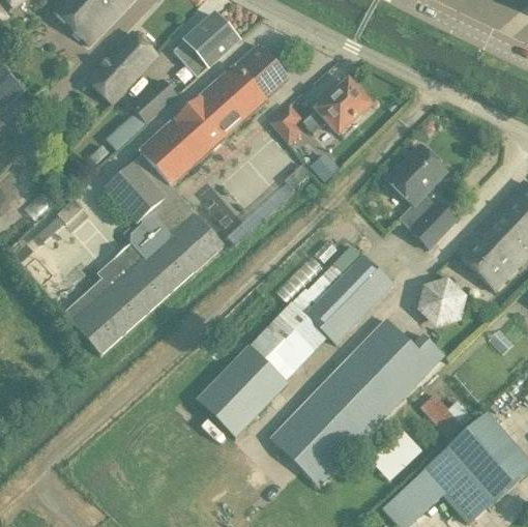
[(89,47),(132,0),(57,0),(49,9),(89,47)]
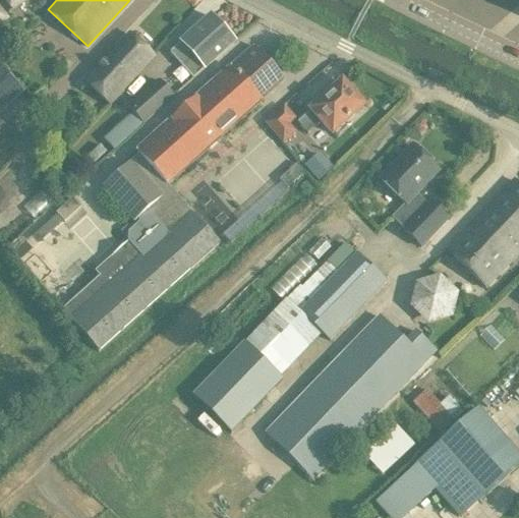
[(0,2),(0,23),(11,14),(0,2)]
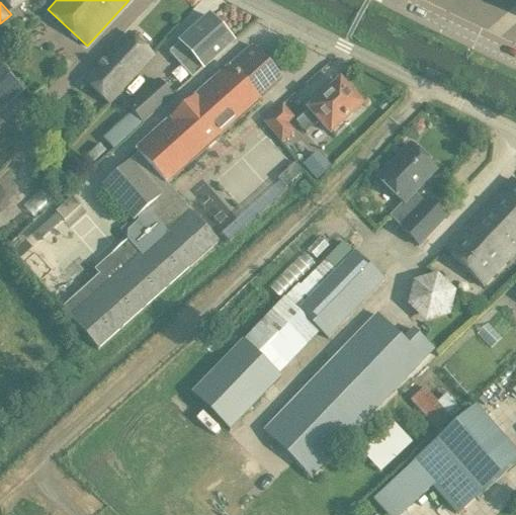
[(196,76),(236,39),(212,14),(173,51),(196,76)]
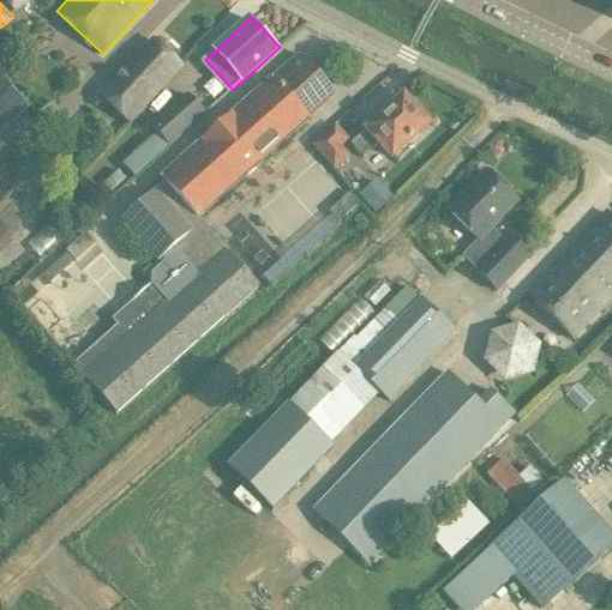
[(131,122),(181,65),(154,40),(102,98),(131,122)]
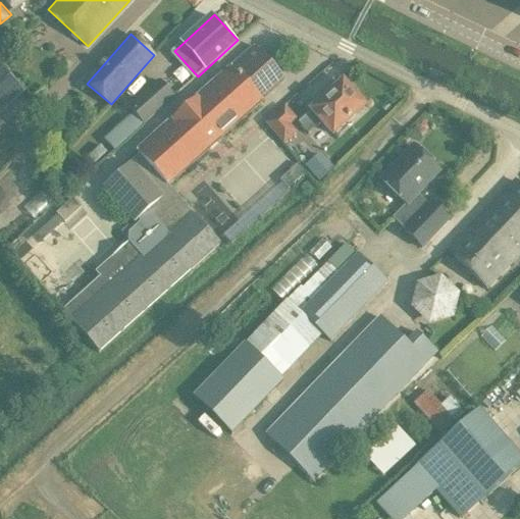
[(131,242),(135,246),(118,260),(122,264),(106,278),(102,274),(63,309),(101,351),(103,349),(102,348),(193,267),(194,268),(221,243),(190,207),(191,207),(169,184),(265,99),(264,98),(287,78),(257,44),(217,81),(215,79),(197,96),(198,97),(175,117),(174,116),(155,134),(156,135),(140,150),(142,153),(111,179),(111,191),(132,215),(143,216),(142,222),(132,232),(131,241),(131,242)]
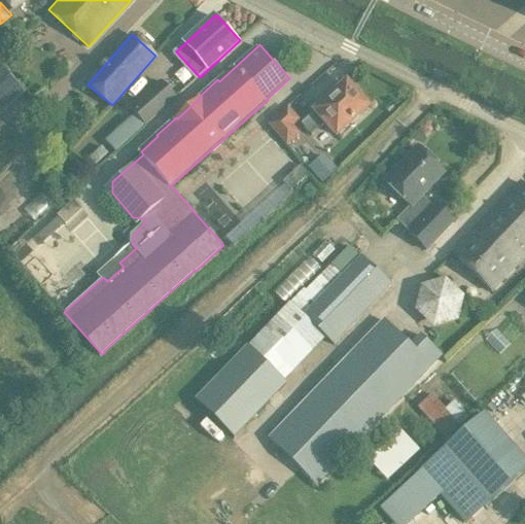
[(164,78),(131,108),(136,112),(106,139),(117,150),(146,125),(178,95),(164,78)]
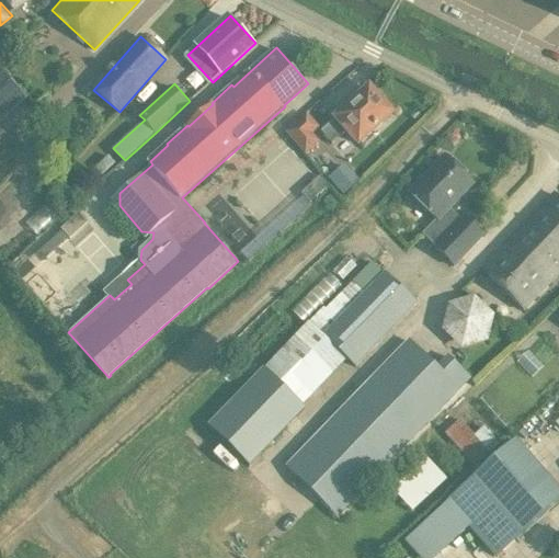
[(360,143),(392,113),(390,111),(392,106),(386,100),(380,100),(371,89),(322,132),(332,143),(348,129),(360,143)]
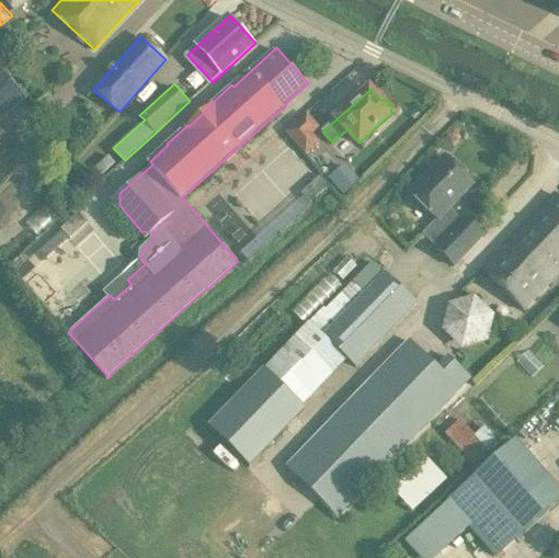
[(320,141),(312,133),(320,126),(308,113),(288,131),(307,152),(320,141)]
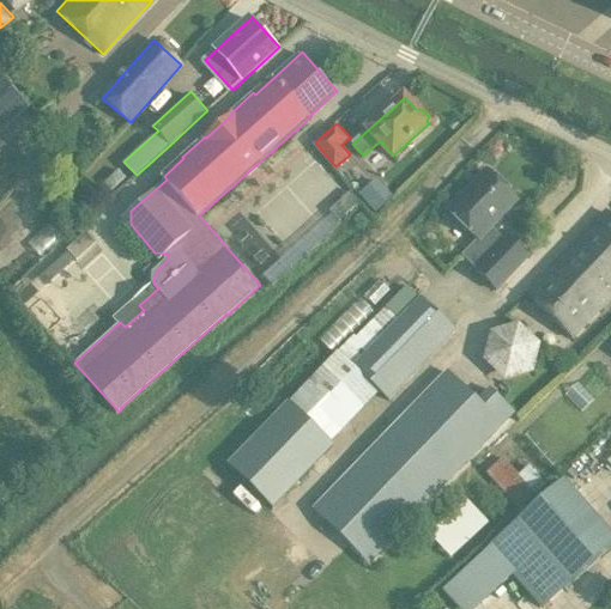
[(0,174),(17,159),(0,140),(0,174)]
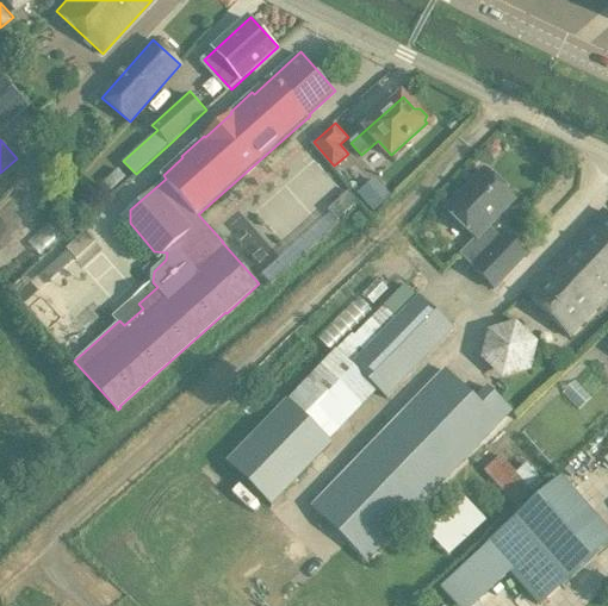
[(496,287),(528,252),(508,233),(503,237),(490,225),(515,198),(485,169),(448,208),(477,236),(461,252),(477,267),(476,268),(496,287)]
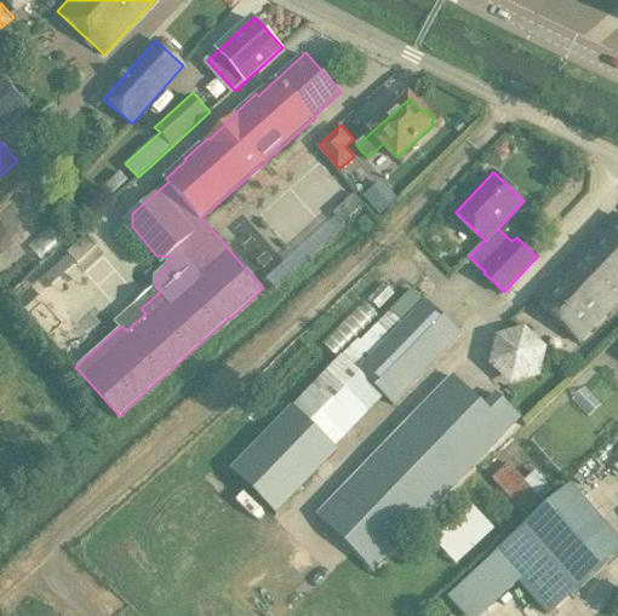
[(387,185),(370,201),(379,212),(398,196),(387,185)]
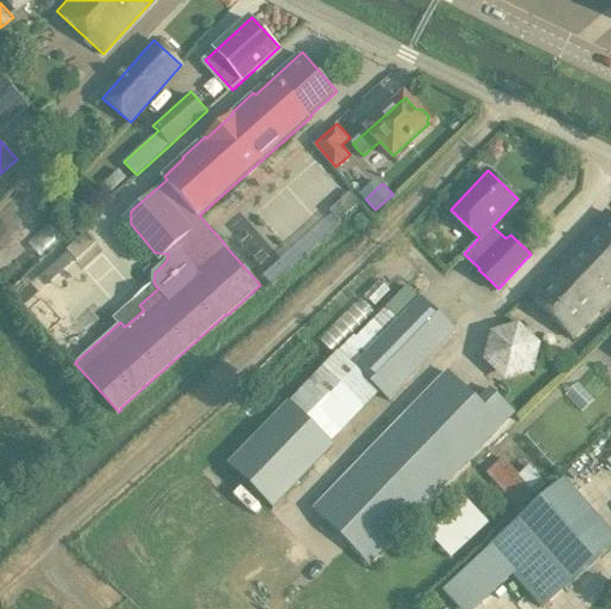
[(352,192),(331,209),(340,220),(361,201),(352,192)]
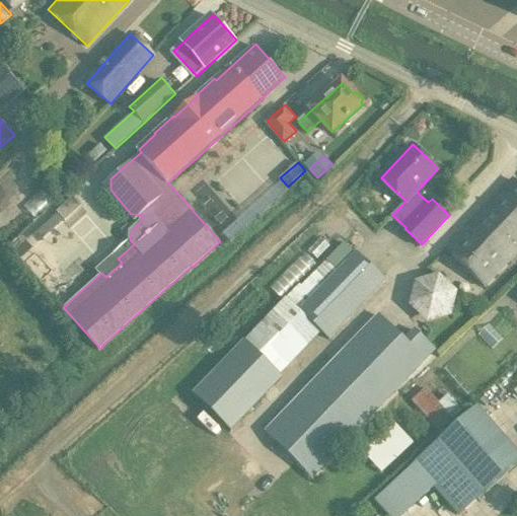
[(486,284),(516,250),(516,179),(515,178),(448,247),(486,284)]
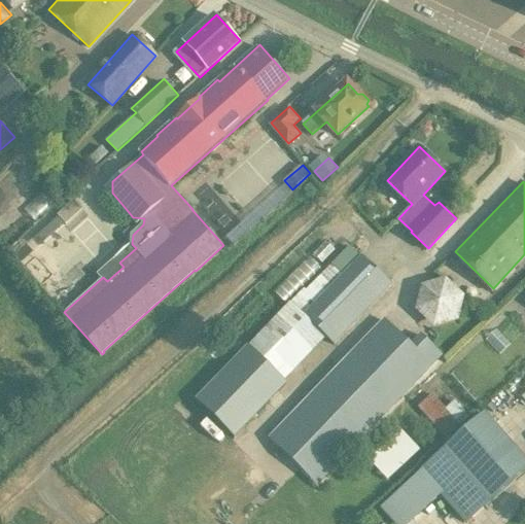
[(294,196),(286,186),(232,236),(239,245),(294,196)]
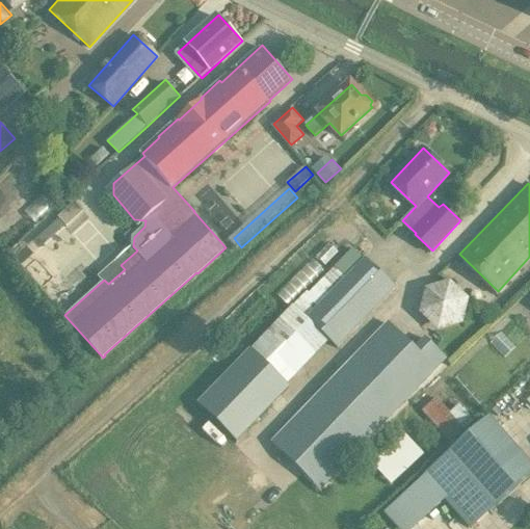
[(85,210),(77,200),(59,215),(68,225),(85,210)]
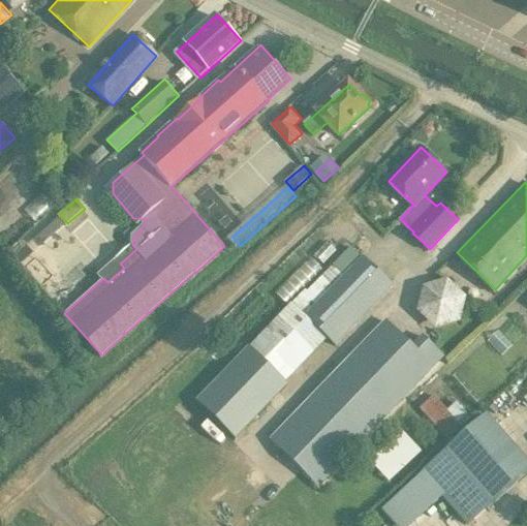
[(307,287),(292,302),(306,314),(363,256),(351,245),(334,263),(334,264),(309,289),(307,287)]
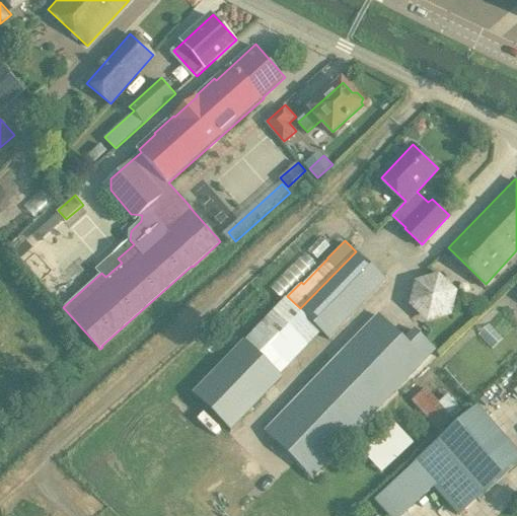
[(356,251),(300,308),(322,330),(329,337),(386,279),(357,250),(356,251)]
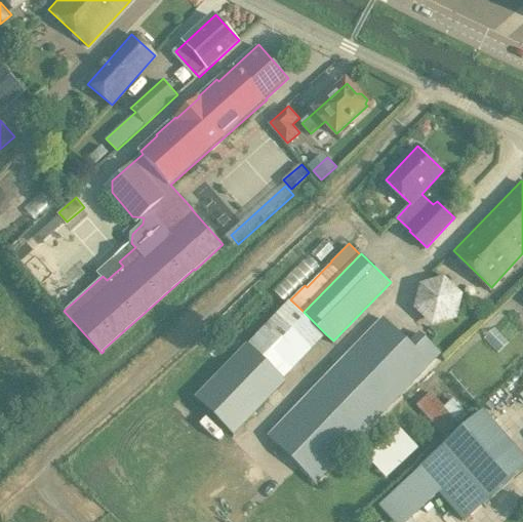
[(442,269),(411,304),(440,329),(471,294),(442,269)]
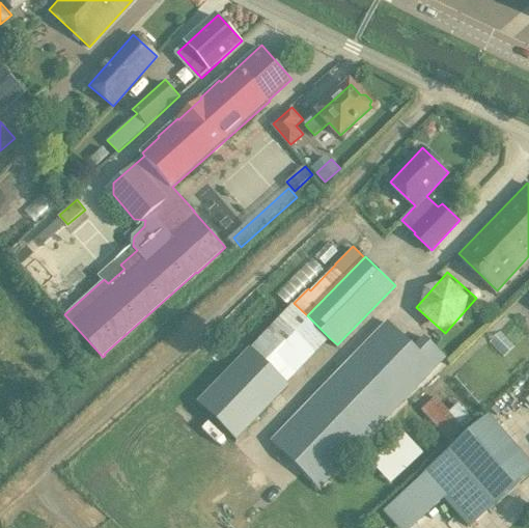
[(387,320),(298,413),(272,440),(321,487),(446,356),(424,335),(415,345),(387,320)]
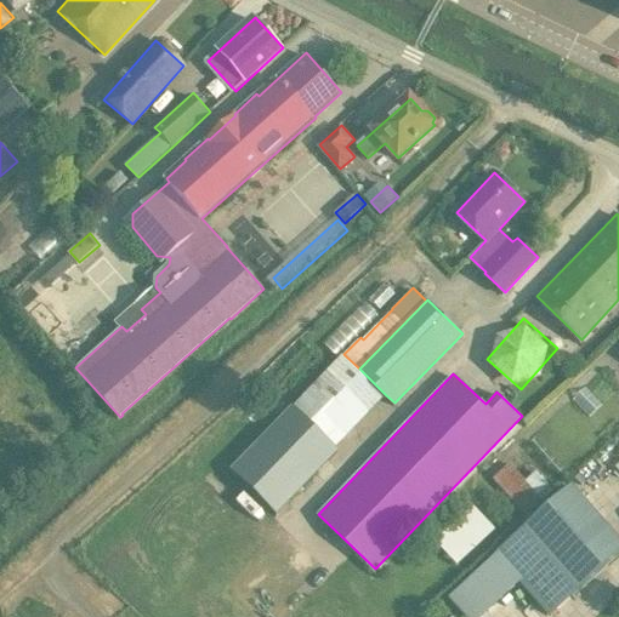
[(295,406),(259,443),(296,480),(305,487),(341,450),(338,447),(295,406)]
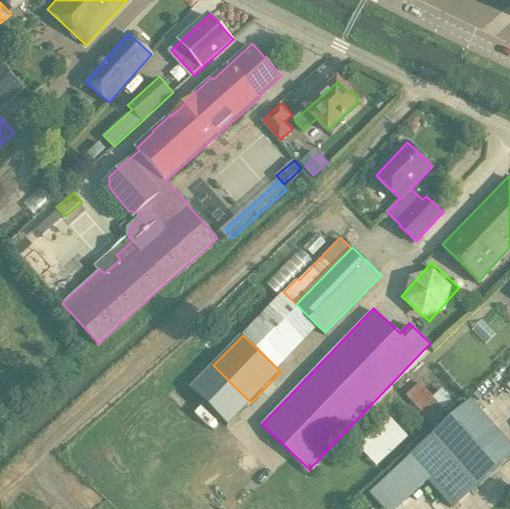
[(435,395),(422,381),(408,394),(436,424),(457,404),(442,389),(435,395)]
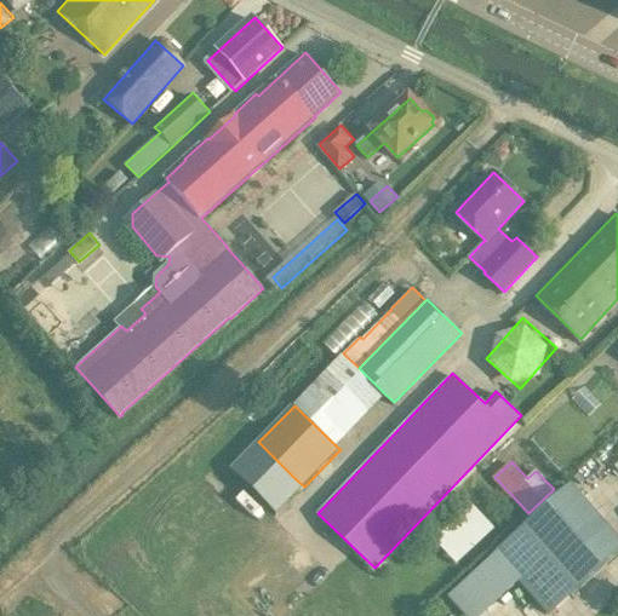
[(550,615),(617,552),(617,536),(572,484),(495,554),(550,615)]
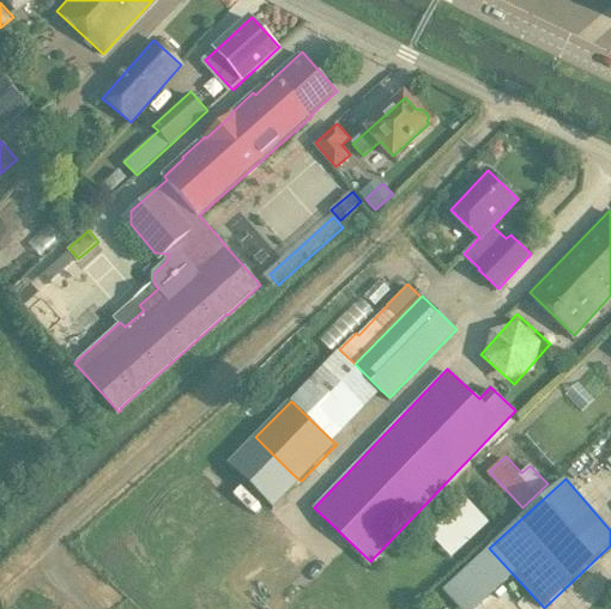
[(467,498),(437,525),(459,548),(489,521),(467,498)]
